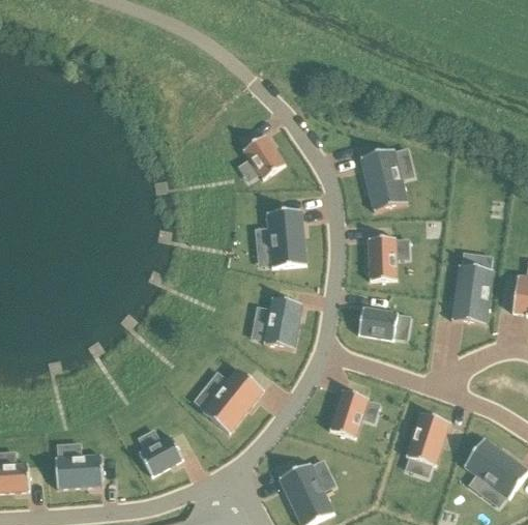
[(264,133),(241,148),(262,178),(284,163),(264,133)]
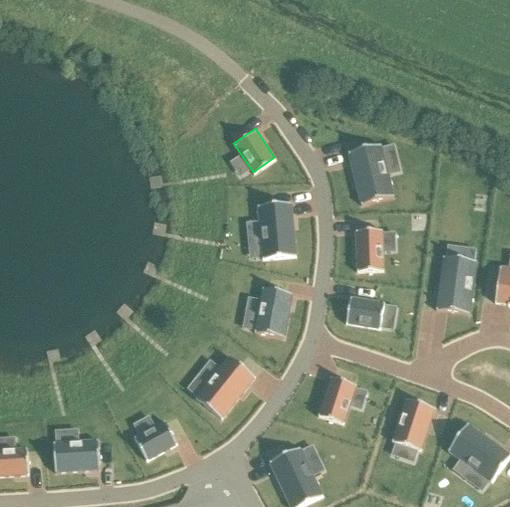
[(379,142),(347,150),(360,202),(392,194),(379,142)]
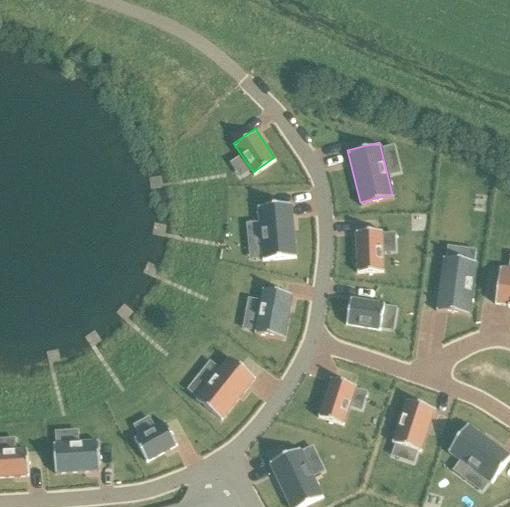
[(258,218),(245,219),(246,229),(259,228),(261,255),(261,257),(295,254),(290,200),(256,203),(258,218)]
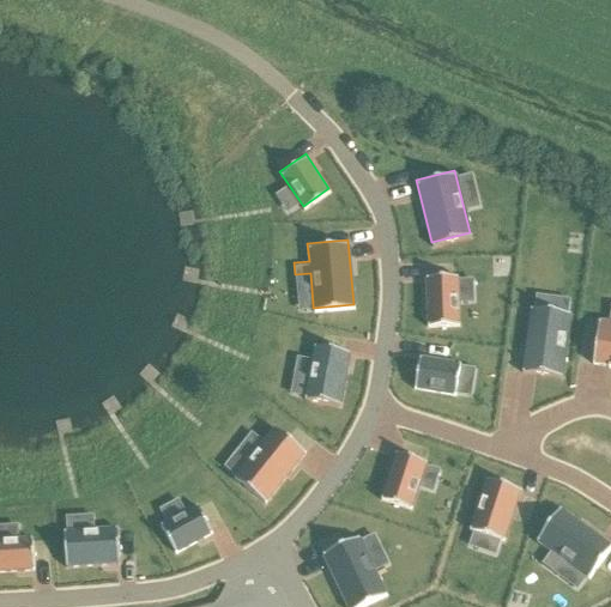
[(457,273),(425,273),(427,323),(458,322),(457,273)]
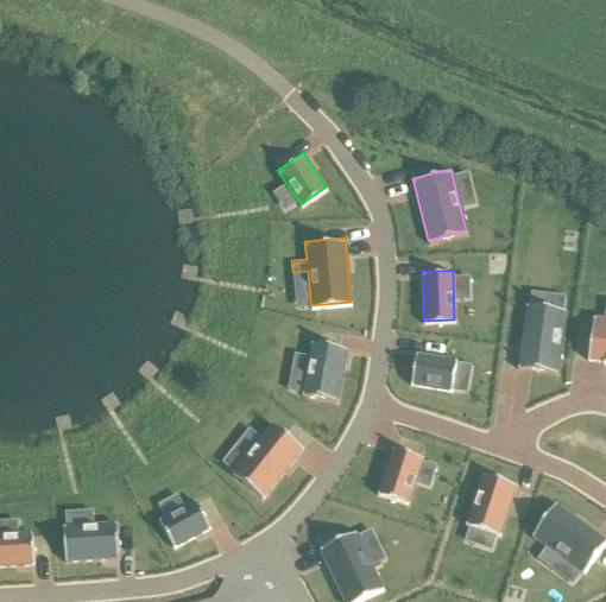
[(592,315),(586,356),(603,359),(601,361),(605,361),(605,297),(603,316),(592,315)]
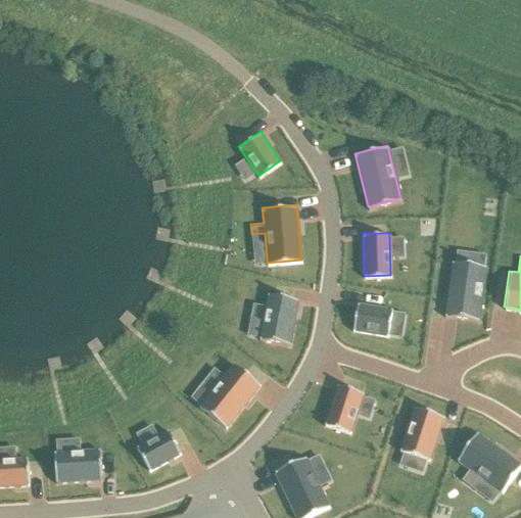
[(452,260),(444,315),(478,319),(485,265),(452,260)]
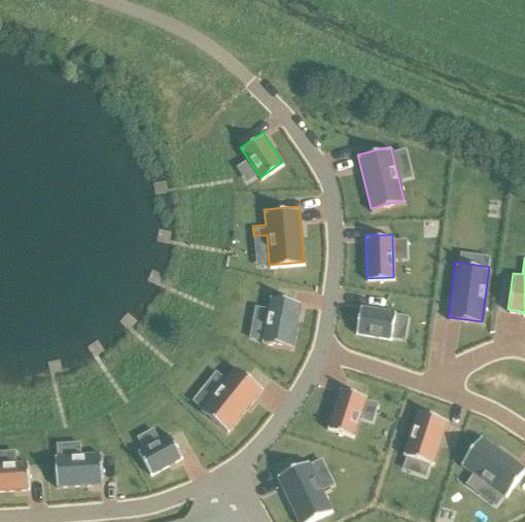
[(254,303),(252,313),(265,316),(260,338),(260,340),(290,345),(300,300),(269,294),(267,306),(254,303)]
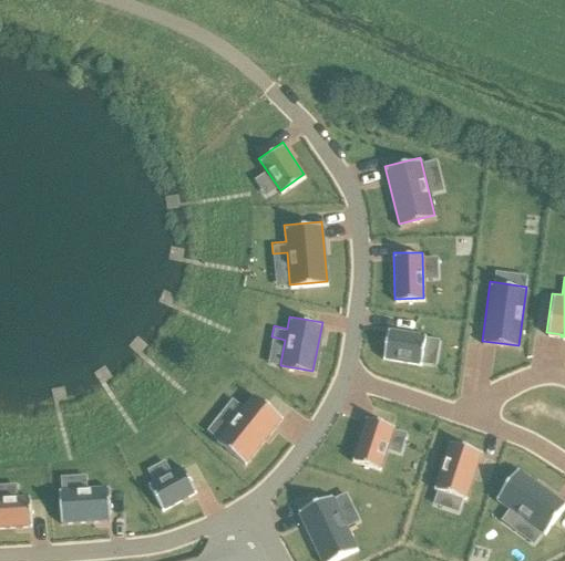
[(387,326),(382,355),(420,362),(424,333),(387,326)]
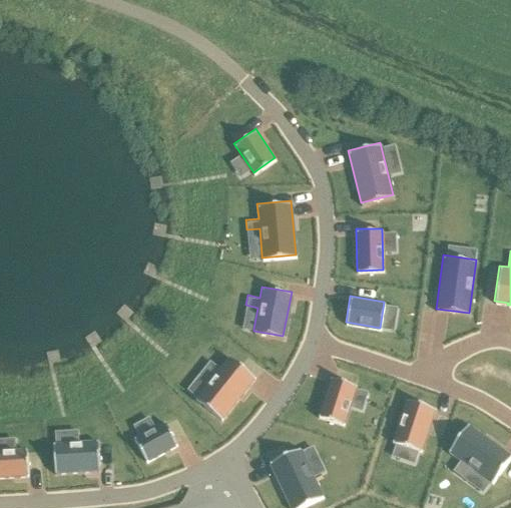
[(195,395),(194,397),(220,418),(254,375),(228,355),(217,368),(207,360),(202,366),(212,374),(195,395)]
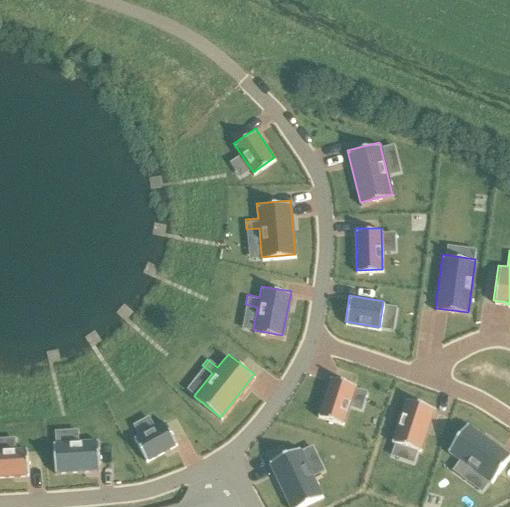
[(330,375),(317,414),(342,422),(354,383),(330,375)]
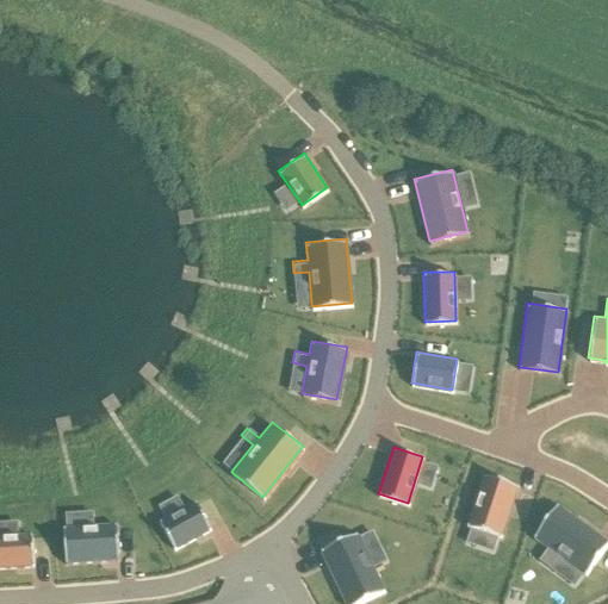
[(483,472),(466,523),(500,534),(516,483),(483,472)]
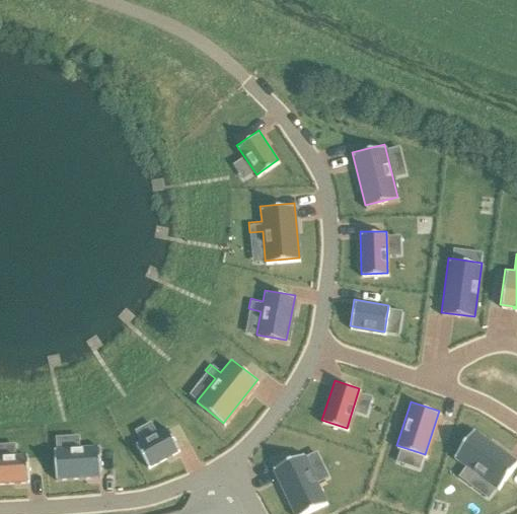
[(165,425),(135,441),(147,464),(178,448),(165,425)]
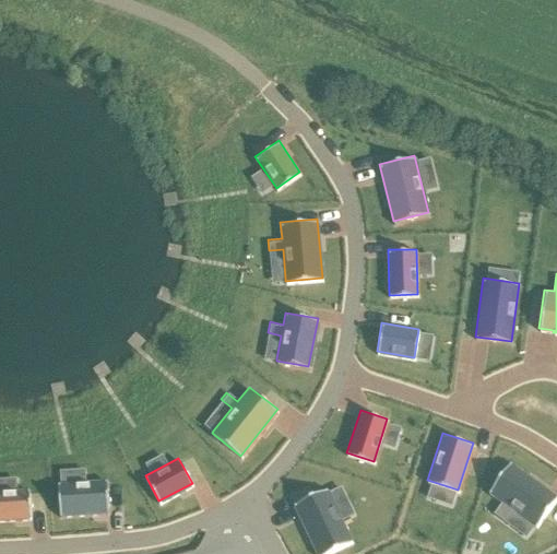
[(509,460),(487,490),(535,525),(556,494),(509,460)]
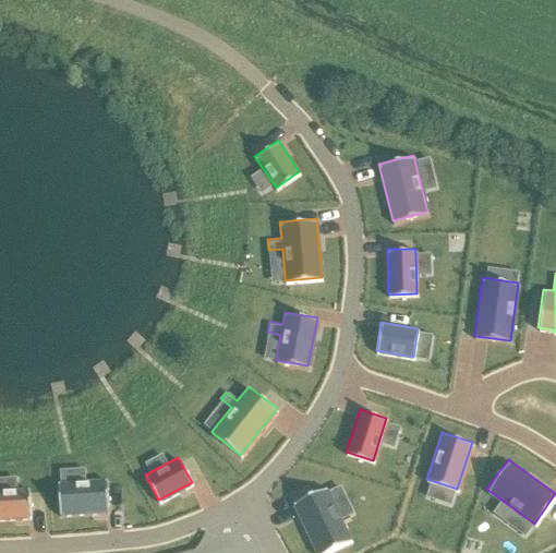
[(0,517),(29,515),(28,487),(15,488),(14,473),(3,475),(4,489),(0,488),(0,517)]
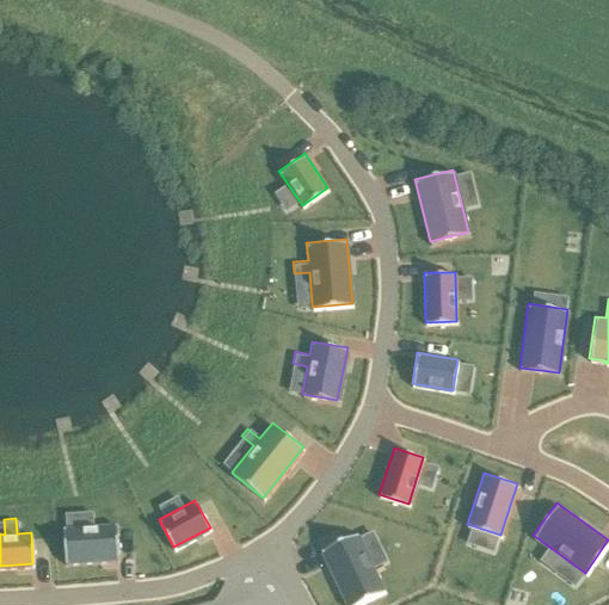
[(116,522),(62,525),(65,561),(118,557),(116,522)]
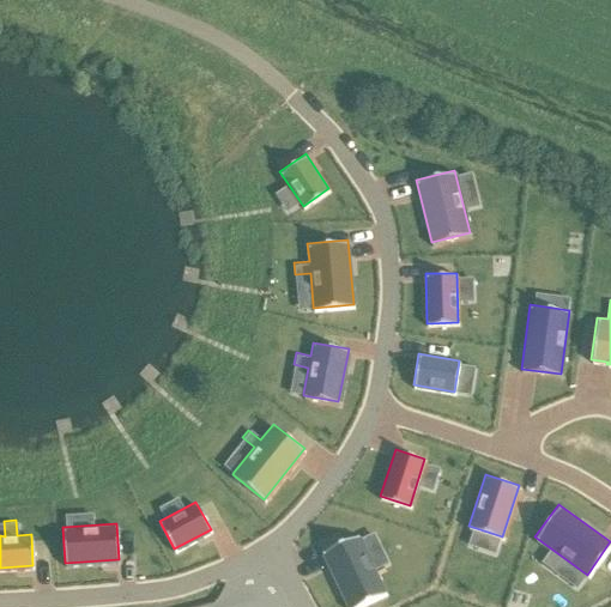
[(357,533),(321,551),(348,606),(351,606),(386,592),(357,533)]
